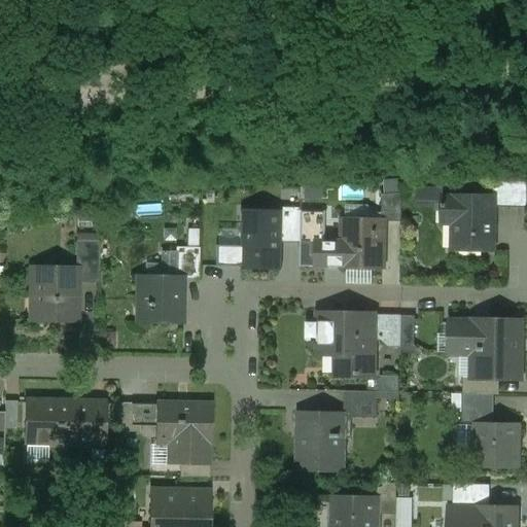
[(526,183),(493,183),(492,197),(493,197),(493,208),(526,209),(526,183)]
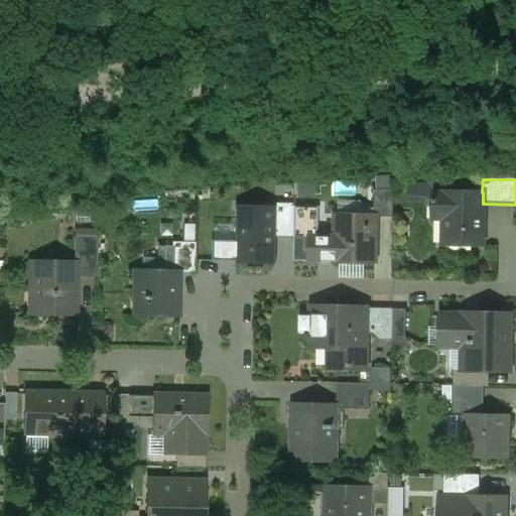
[(393,189),(373,191),(373,216),(375,216),(375,218),(392,218),(393,189)]
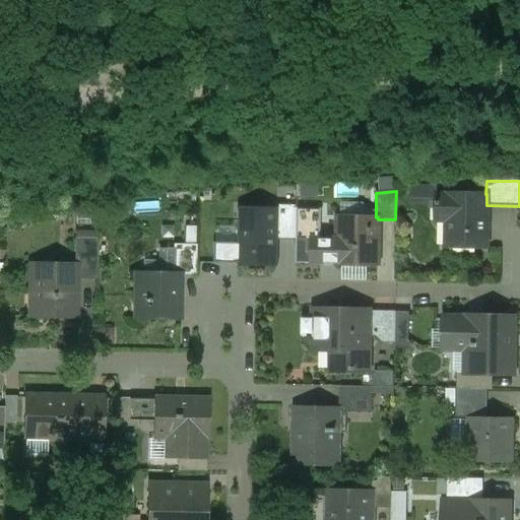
[(485,194),(436,194),(435,223),(447,223),(446,248),(486,249),(486,205),(486,194),(485,194)]
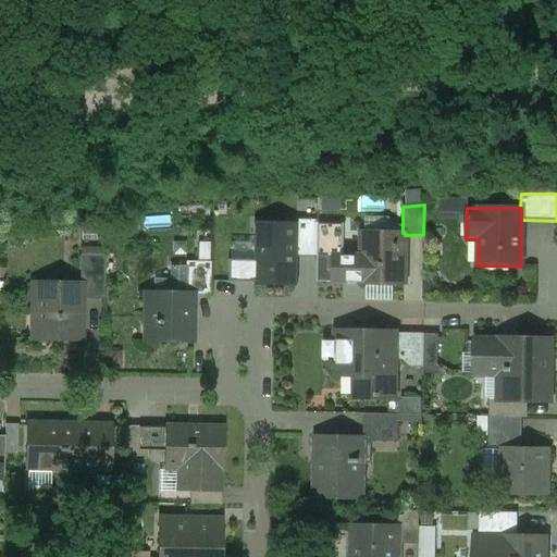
[(318,221),(296,220),(296,242),(297,243),(297,258),(317,258),(317,224),(318,221)]
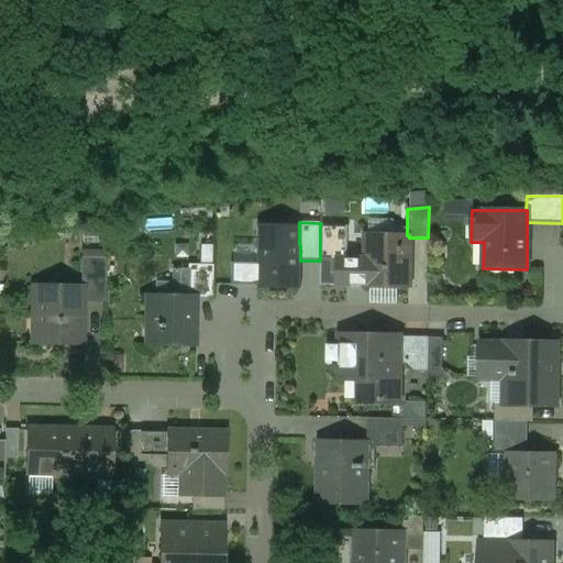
[(348,227),(320,227),(320,261),(320,286),(346,286),(346,285),(365,285),(365,284),(370,284),(371,268),(365,268),(366,260),(346,260),(348,227)]
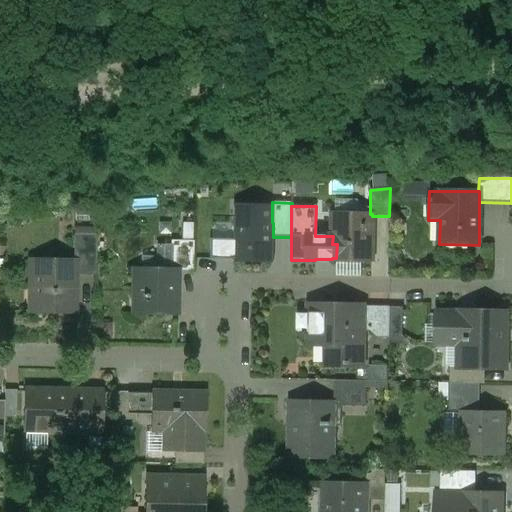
[(370,214),(333,214),(333,236),(332,244),(337,244),(336,258),(332,258),(332,259),(332,261),(371,261),(372,216),(372,214),(370,214)]
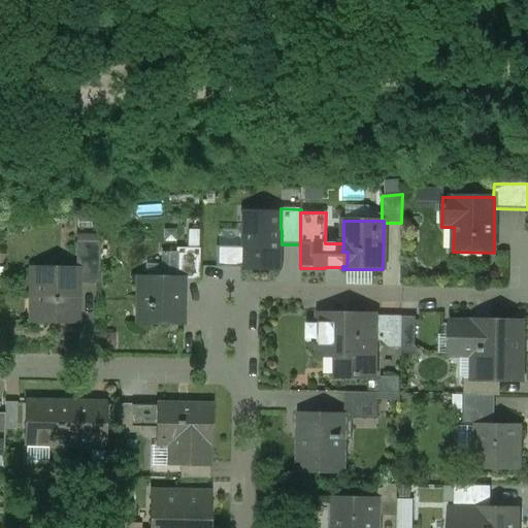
[(281,229),(240,229),(240,270),(281,271),(282,244),(282,230),(281,229)]
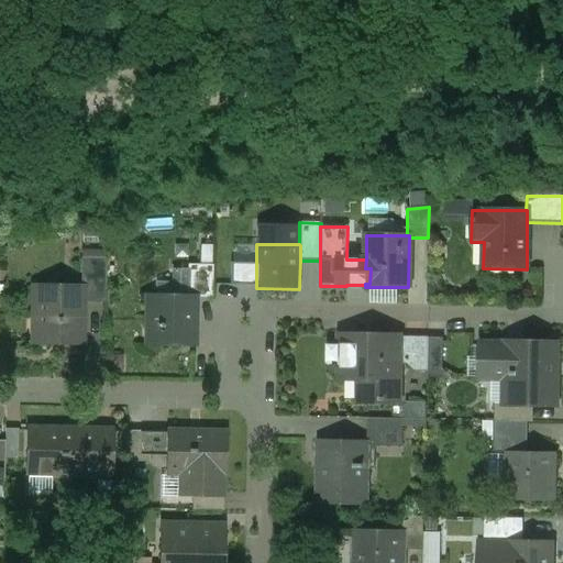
[(105,258),(80,258),(80,287),(83,287),(81,302),(103,304),(105,258)]
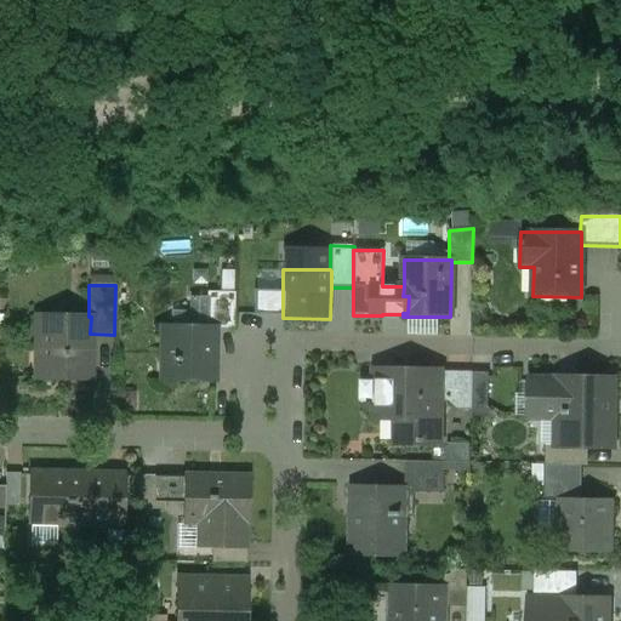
[(234,292),(206,292),(206,328),(214,328),(214,329),(233,329),(234,292)]
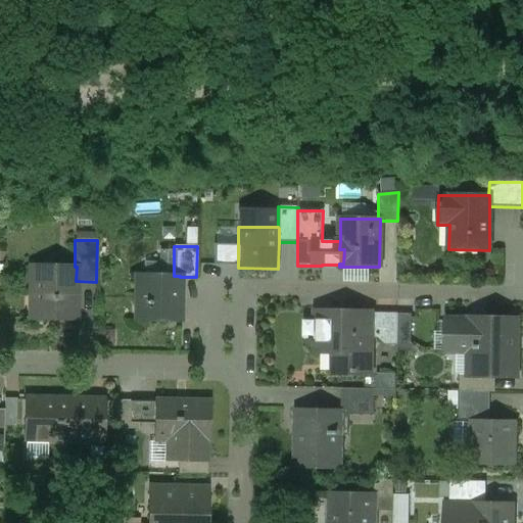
[(75,267),(31,266),(30,320),(76,320),(76,281),(77,267),(75,267)]
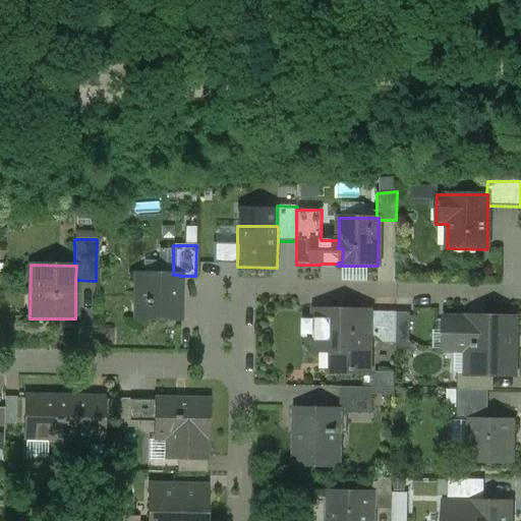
[(173,275),(136,274),(136,302),(143,302),(143,320),(179,321),(179,276),(179,275),(173,275)]
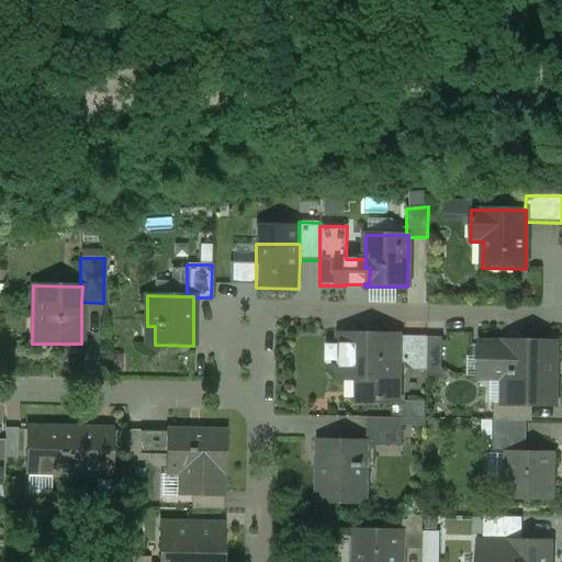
[(398,339),(339,338),(339,368),(353,368),(353,379),(364,379),(364,402),(397,403),(397,364),(398,340),(398,339)]
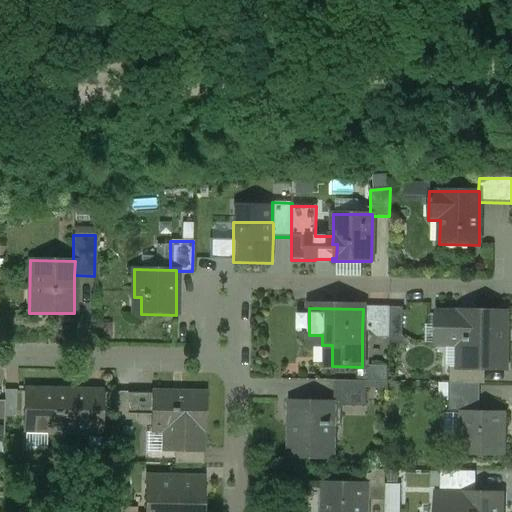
[(389,310),(363,310),(362,332),(370,332),(376,338),(388,338),(388,335),(389,310)]
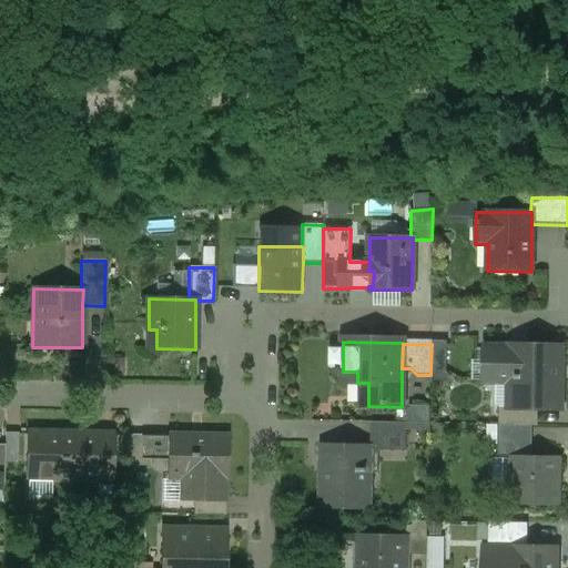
[(447,344),(432,344),(430,372),(446,372),(447,344)]
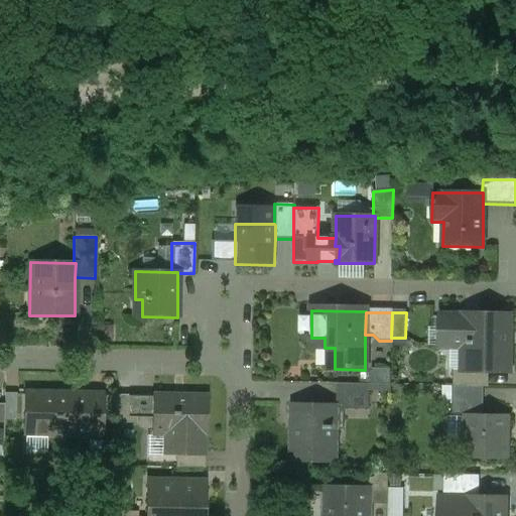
[(507,314),(463,313),(463,316),(438,316),(438,347),(459,347),(459,370),(466,370),(467,370),(466,372),(486,372),(508,373),(509,345),(507,345),(507,314)]
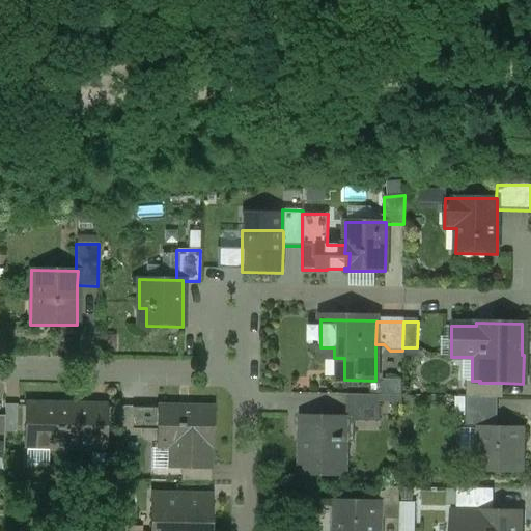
[(401,380),(382,380),(382,396),(401,396),(401,380)]
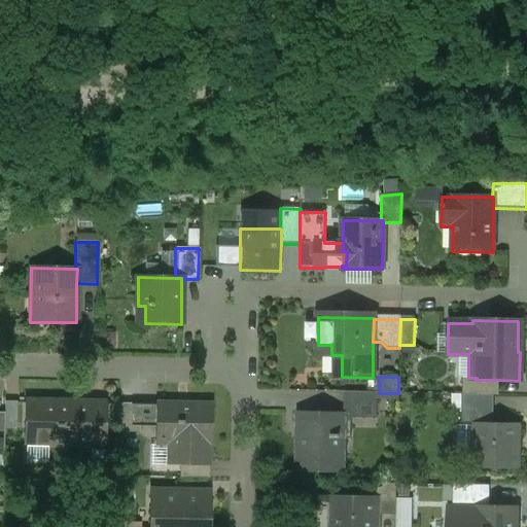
[(496,380),(476,380),(476,378),(468,378),(462,378),(462,394),(493,395),(496,395),(496,380)]
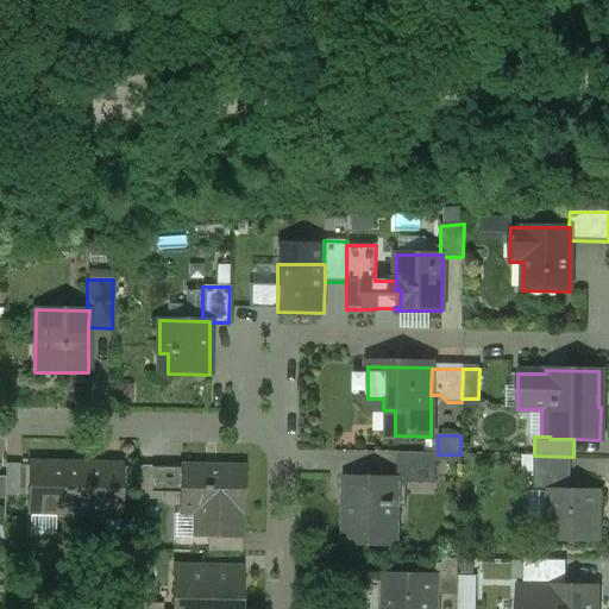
[(435,454),(397,453),(396,481),(396,483),(435,484),(435,454)]
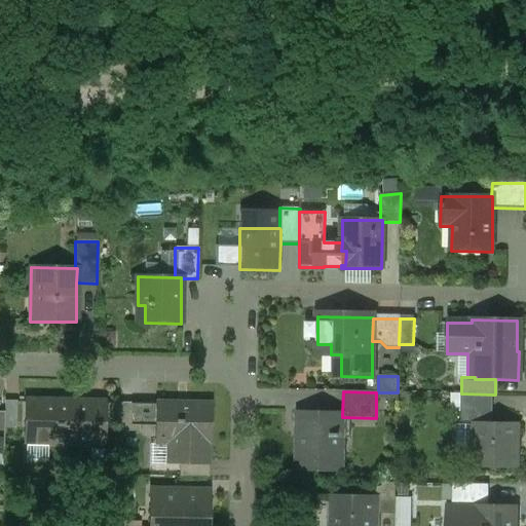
[(492,395),(461,393),(461,425),(474,425),(474,424),(492,424),(492,395)]
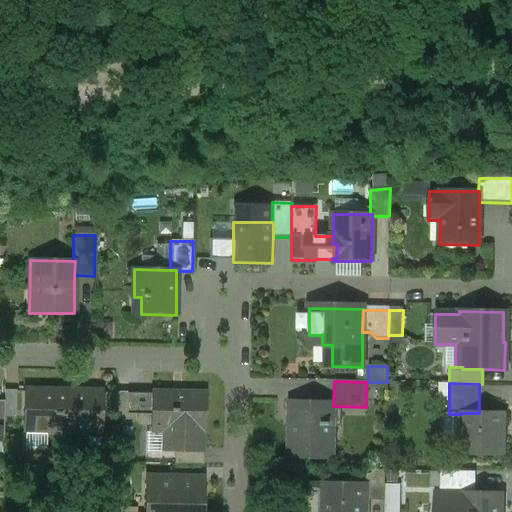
[(8,390),(12,415),(22,414),(18,389),(8,390)]
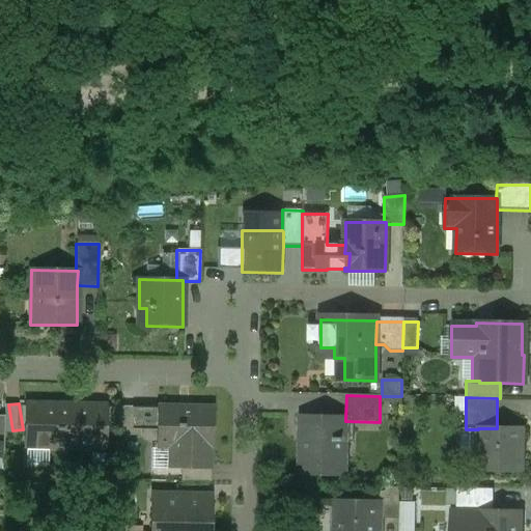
[(106,407),(25,404),(24,446),(105,448),(106,407)]
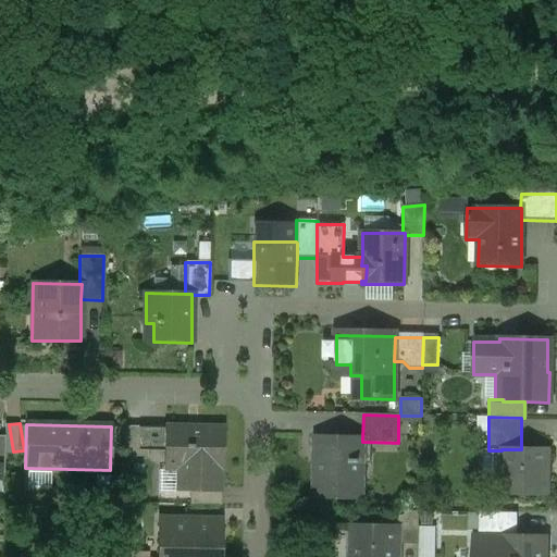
[(148,428),(124,426),(124,457),(147,457),(148,428)]
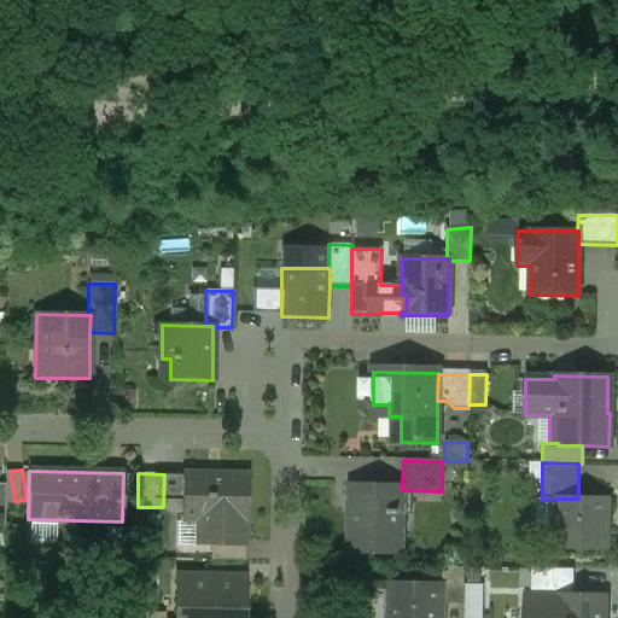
[(246,476),(185,474),(184,519),(198,520),(198,544),(211,544),(243,544),(243,542),(243,520),(245,522),(246,476)]
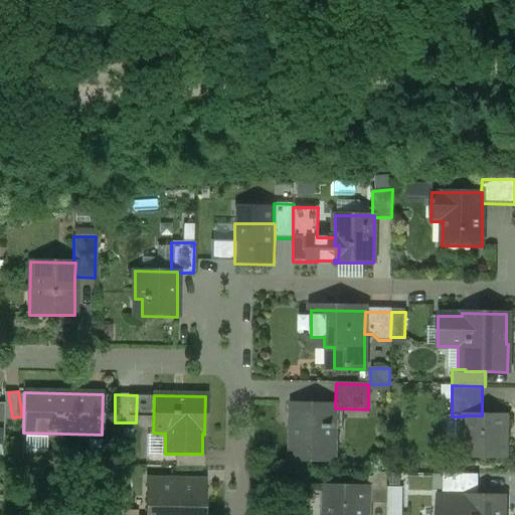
[(335,406),(292,405),(292,406),(293,406),(292,458),(291,458),(291,459),(334,460),(334,459),(333,459),(333,443),(330,443),(330,428),(332,430),(332,423),(330,422),(330,408),(335,408),(335,406)]
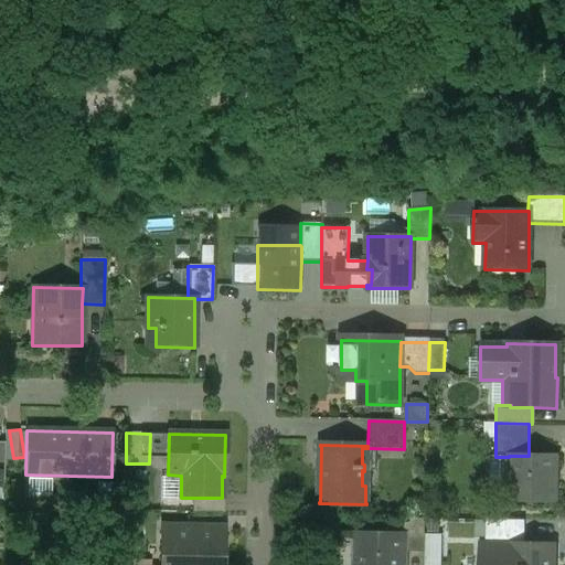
[(529,456),(509,456),(509,457),(509,501),(555,502),(556,457),(529,456)]
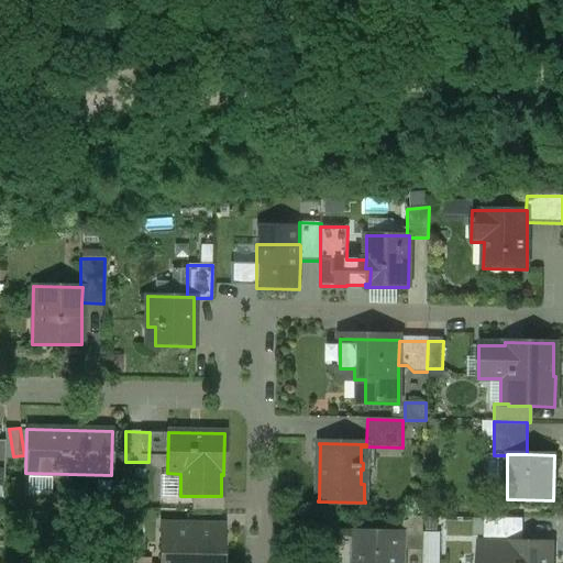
[(221,496),(192,496),(191,510),(223,510),(223,495),(221,494),(221,496)]
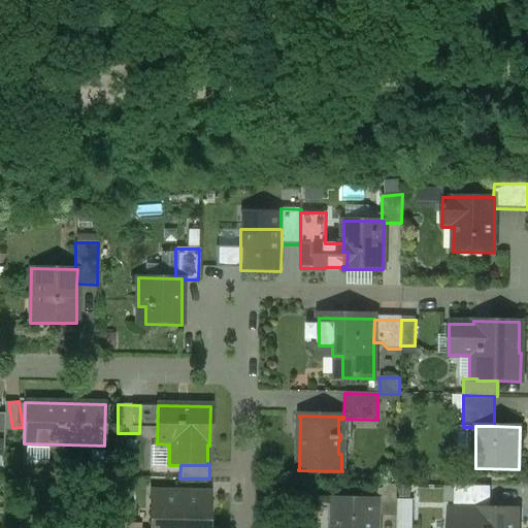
[(397,485),(377,485),(377,499),(378,499),(378,516),(397,516),(397,485)]
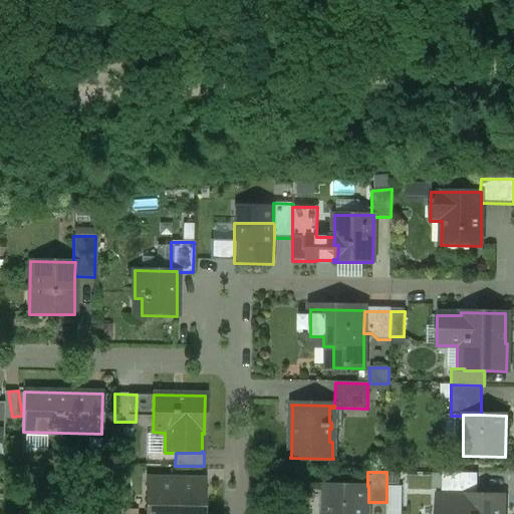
[(477,474),(442,473),(442,496),(464,496),(464,494),(477,495),(477,474)]
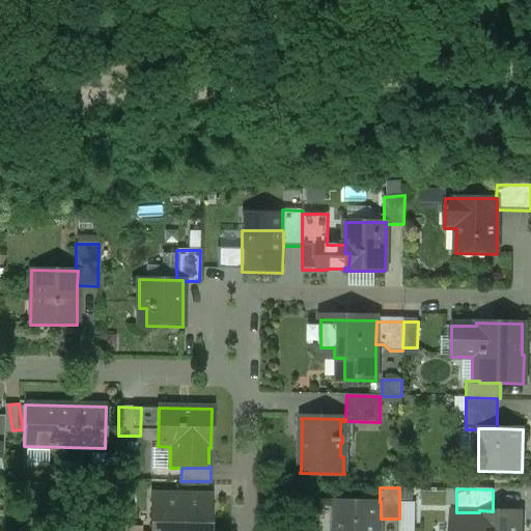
[(208,530),(210,497),(152,496),(150,530),(208,530)]
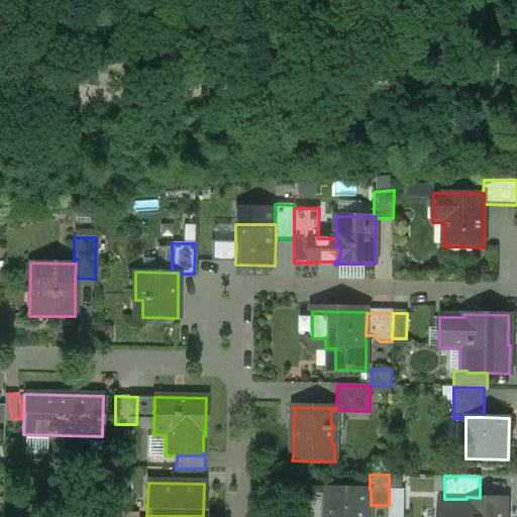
[(345,492),(328,492),(328,509),(326,509),(325,516),(370,516),(371,505),(371,489),(370,489),(346,488),(345,492)]
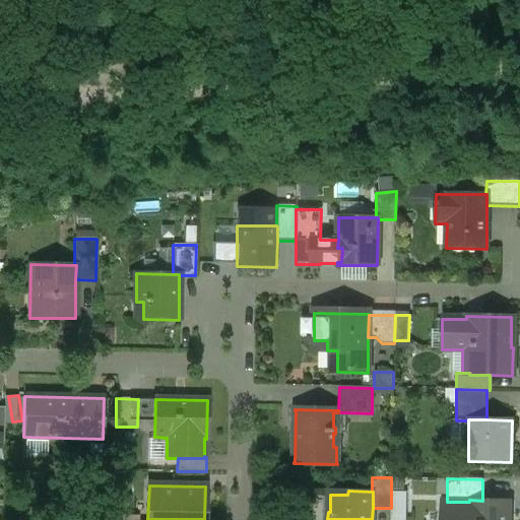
[(482,501),(469,500),(469,502),(468,519),(509,519),(510,501),(482,501)]
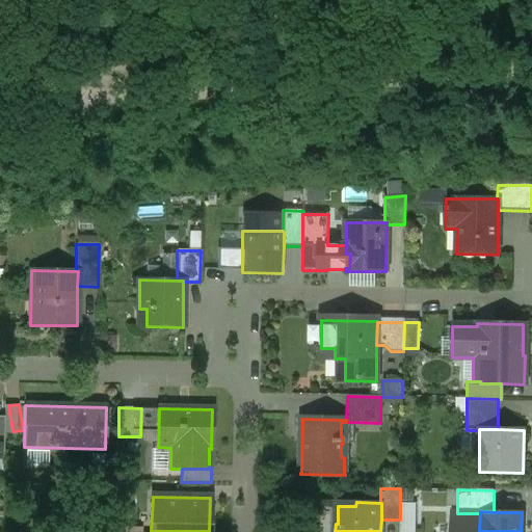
[(479,531),(480,513),(457,513),(456,531),(479,531)]
